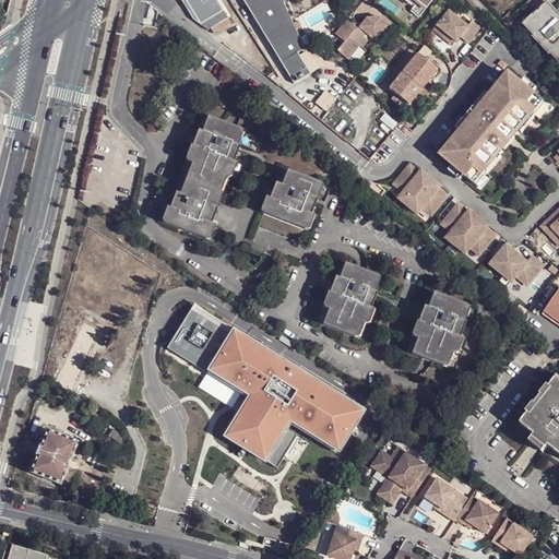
[(216,0),(180,0),(188,12),(212,31),(228,19),(216,0)]
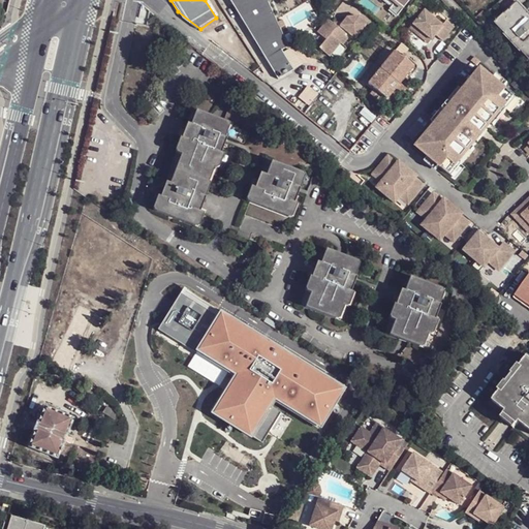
[(274,8),(270,0),(231,0),(231,1),(269,61),(283,84),(298,74),(285,55),(292,51),(289,45),(290,45),(274,8)]
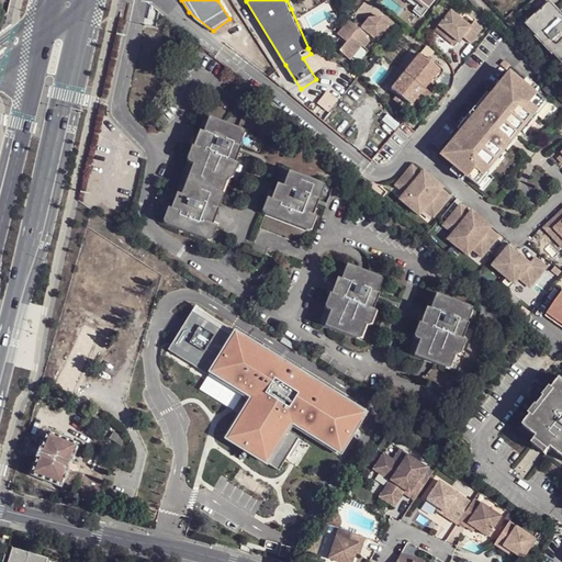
[(406,0),(416,7),(413,10),(422,18),(435,0),(406,0)]
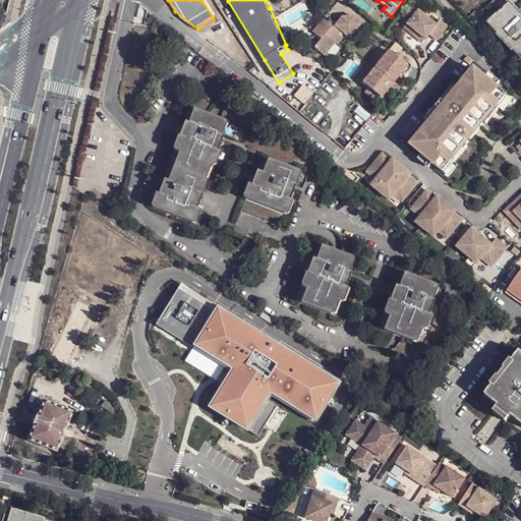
[(520,11),(512,1),(499,13),(502,17),(495,25),(501,32),(499,34),(512,49),(515,47),(520,53),(520,11)]
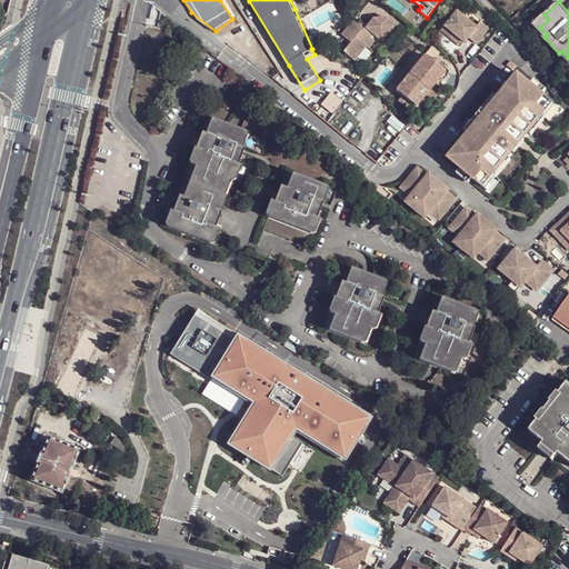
[(456,9),(443,25),(465,41),(468,36),(477,42),(489,27),(480,21),(477,26),(456,9)]
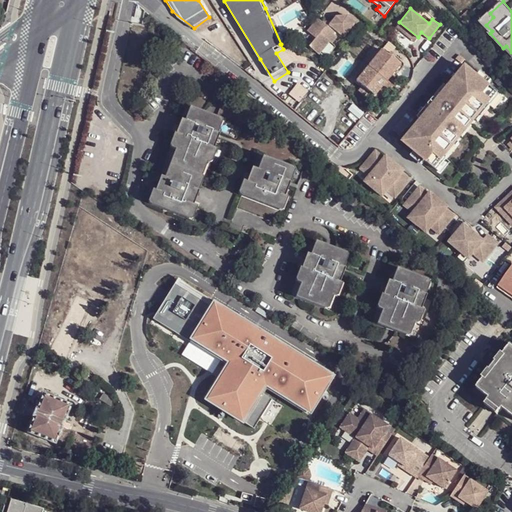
[(463,21),(471,14),(468,10),(460,18),(463,21)]
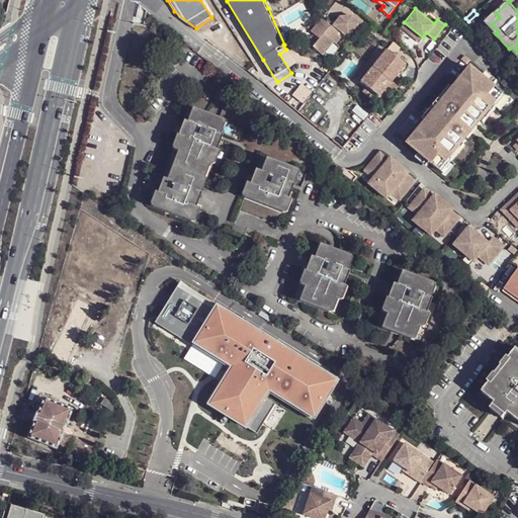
[(495,12),(486,22),(496,33),(498,31),(492,25),(499,17),(496,13),(495,12)]
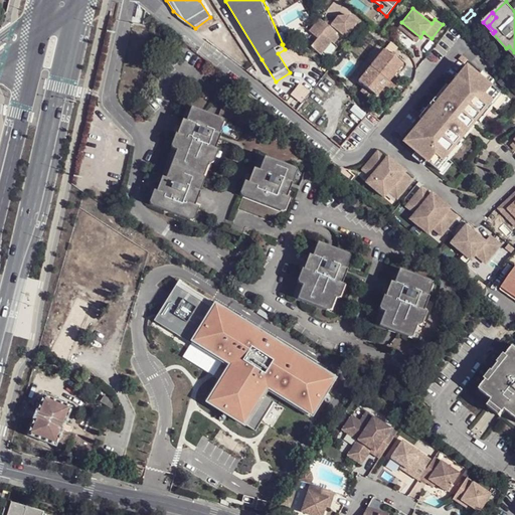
[(358,20),(350,13),(338,15),(335,19),(332,23),(329,23),(325,20),(321,17),(310,29),(318,36),(311,44),(321,52),(332,39),(334,41),(339,35),(344,38),(358,20)]
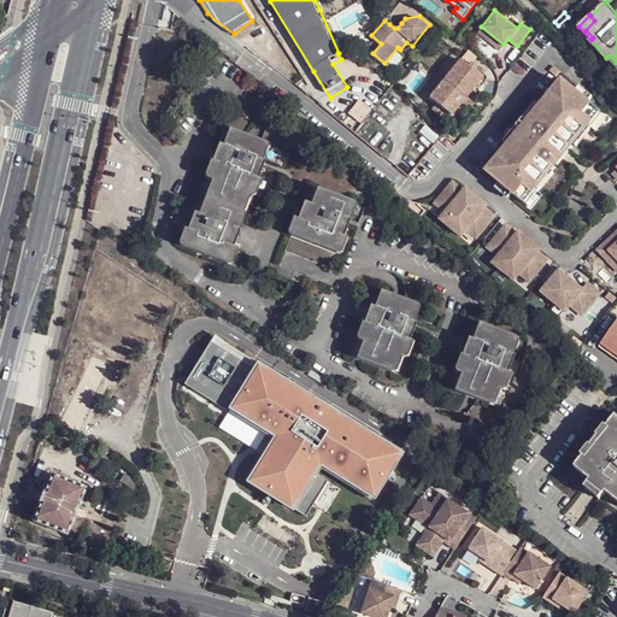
[(481,27),(477,31),(500,50),(504,45),(481,27)]
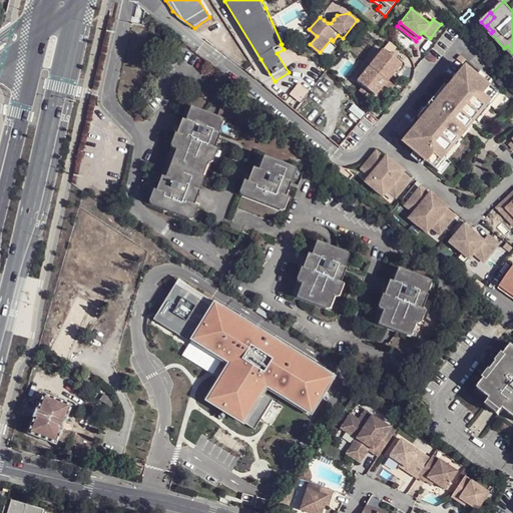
[(383,49),(357,79),(363,84),(369,89),(375,94),(378,89),(385,95),(394,84),(387,79),(400,64),(383,49)]
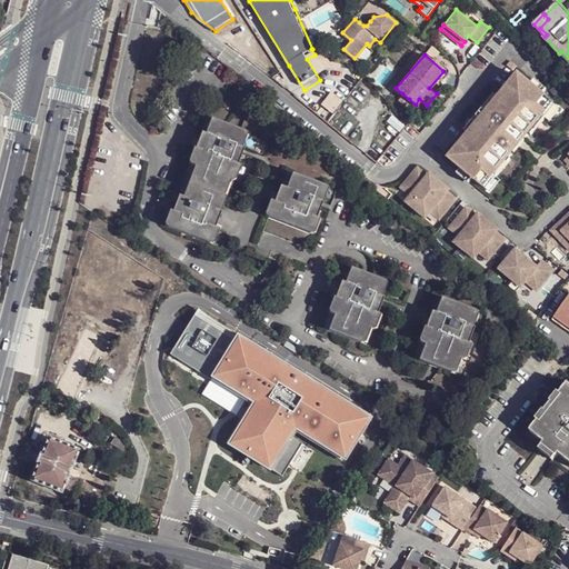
[(511,60),(508,65),(513,69),(518,65),(511,60)]
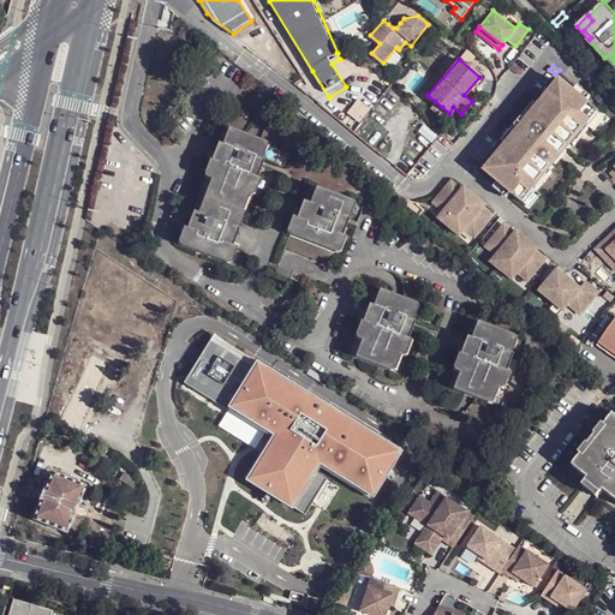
[(556,162),(567,149),(563,145),(584,120),(589,124),(599,112),(586,101),(580,96),(561,79),(539,105),(541,106),(509,144),(508,143),(487,168),(525,201),(536,187),(531,184),(551,159),(556,162)]
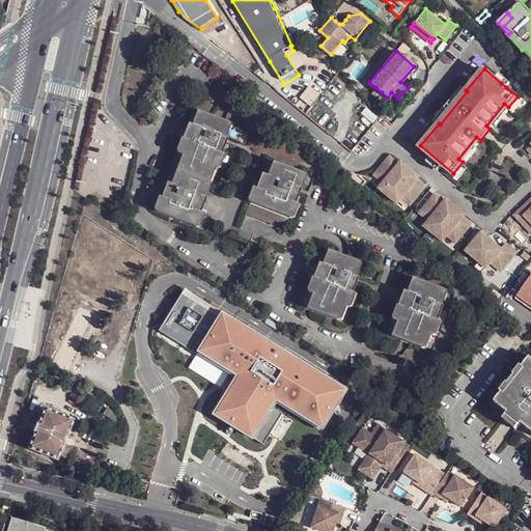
[(440,124),(467,91),(466,90),(462,86),(434,119),(439,123),(440,124)]
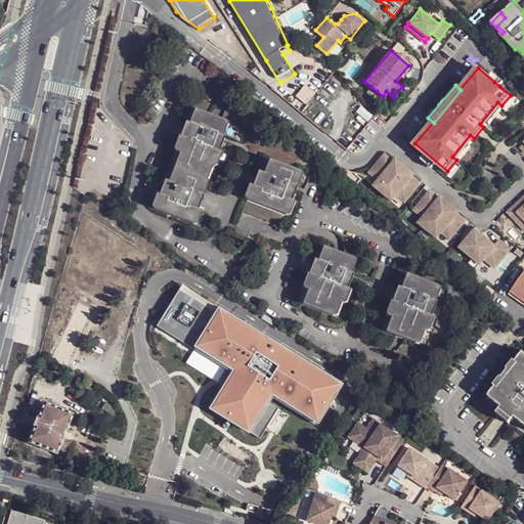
[(370,86),(366,91),(373,96),(377,91),(370,86)]
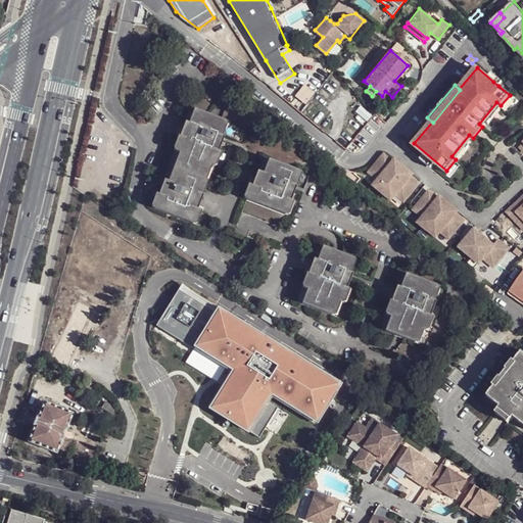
[(514,98),(510,95),(501,105),(502,106),(505,109),(514,98)]
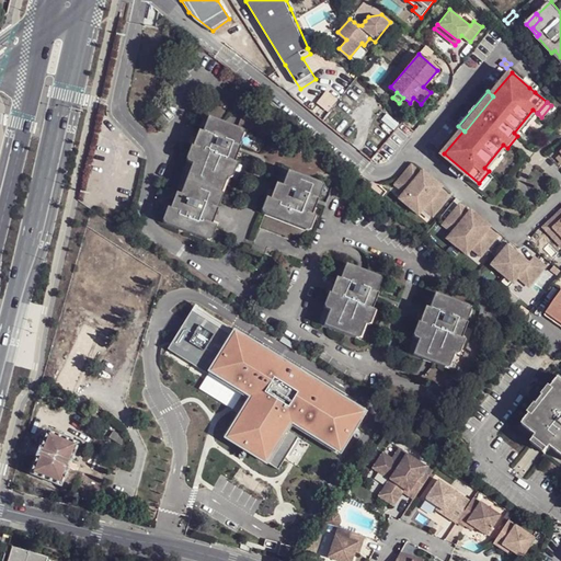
[(524,132),(538,114),(537,113),(533,110),(514,133),(517,136),(523,130),(524,132)]
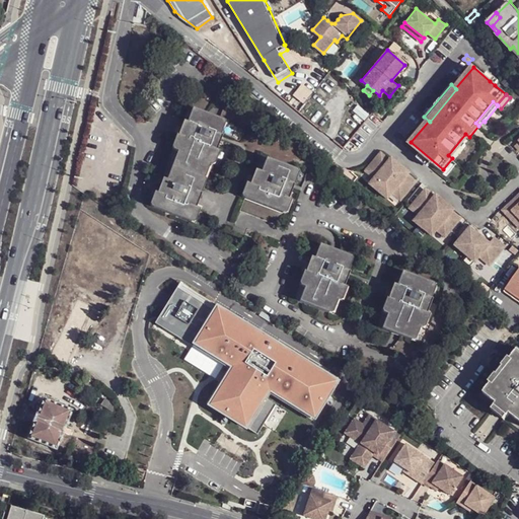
[(195,108),(191,107),(169,163),(170,164),(165,177),(168,179),(179,152),(177,151),(188,123),(190,124),(195,108)]
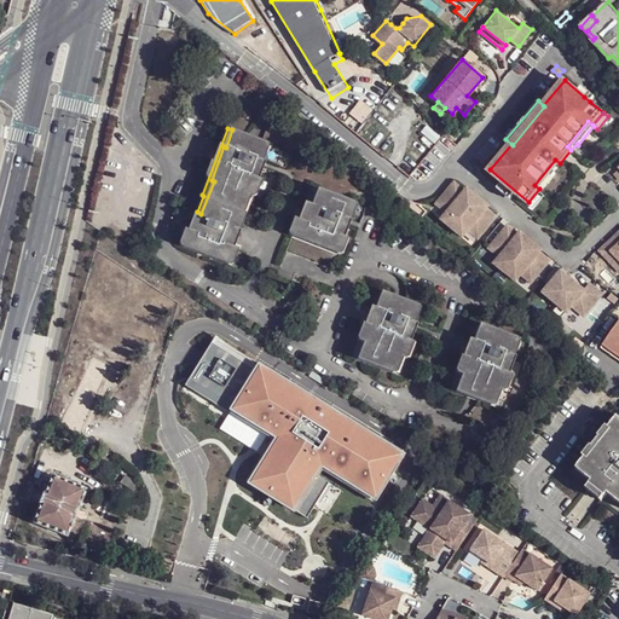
[(191,230),(184,247),(229,265),(235,248),(232,247),(238,229),(235,227),(241,210),(239,210),(246,195),(252,196),(259,179),(260,180),(267,163),(260,160),(266,143),(232,129),(226,148),(224,146),(212,180),(214,181),(201,214),(197,212),(190,230),(191,230)]
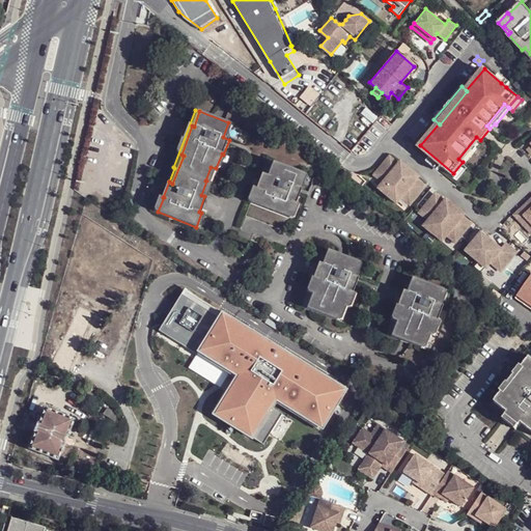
[(229,140),(234,126),(228,122),(223,137),(229,140)]
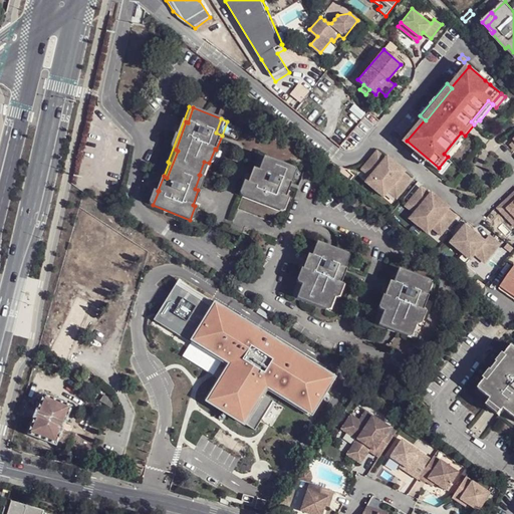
[(461,141),(465,136),(461,133),(444,154),(448,157),(449,158),(462,142),(461,141)]
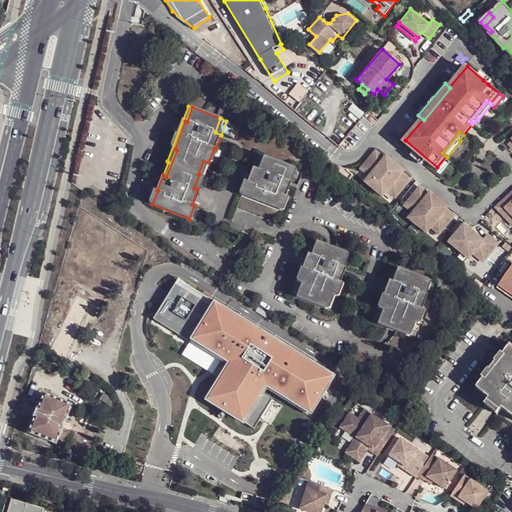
[(199,174),(194,188),(197,189),(200,190),(206,176),(204,176),(209,163),(211,164),(217,149),(215,149),(214,148),(208,162),(203,161),(198,174),(199,174)]
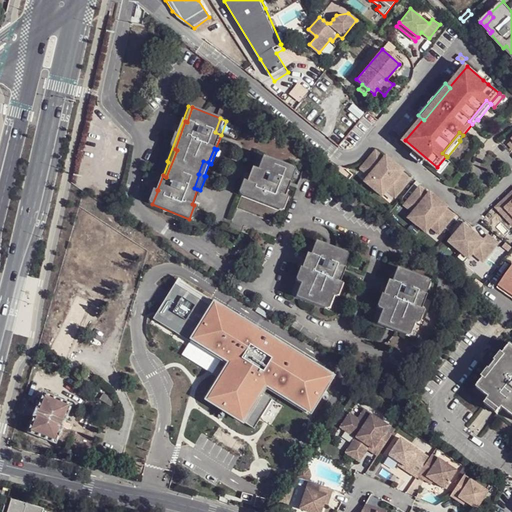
[(375,149),(361,166),(369,173),(365,179),(374,186),(394,161),(388,156),(387,158),(384,156),(375,149)]
